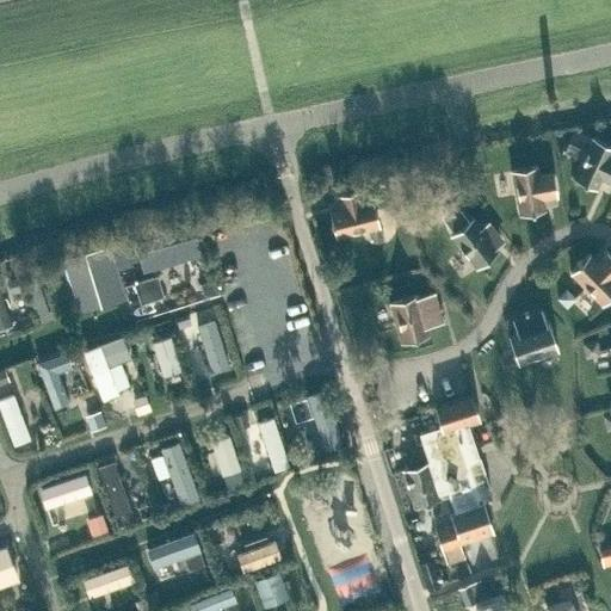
[(610,146),(591,137),(572,177),(597,190),(602,180),(610,184),(610,146)]
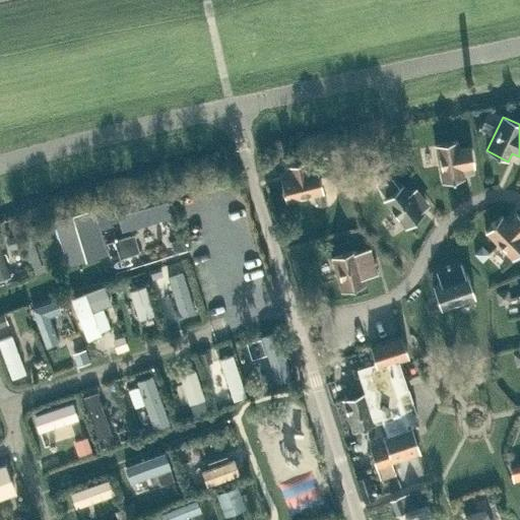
[(483,121),(480,129),(493,134),(496,127),(483,121)]
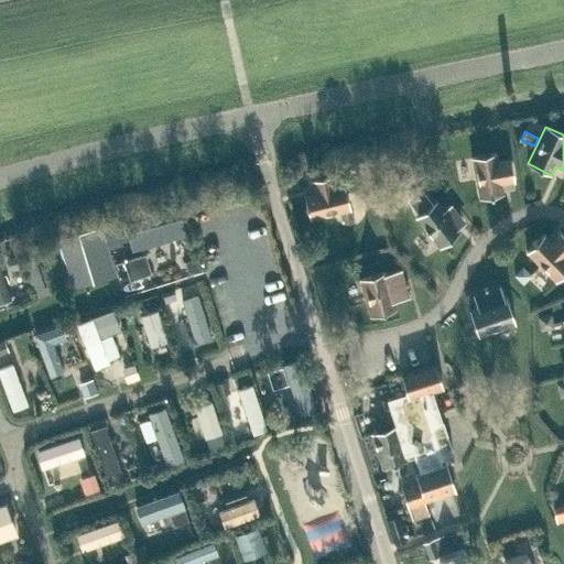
[(469,158),(478,198),(503,193),(502,185),(514,183),(510,159),(498,161),(496,153),(469,158)]
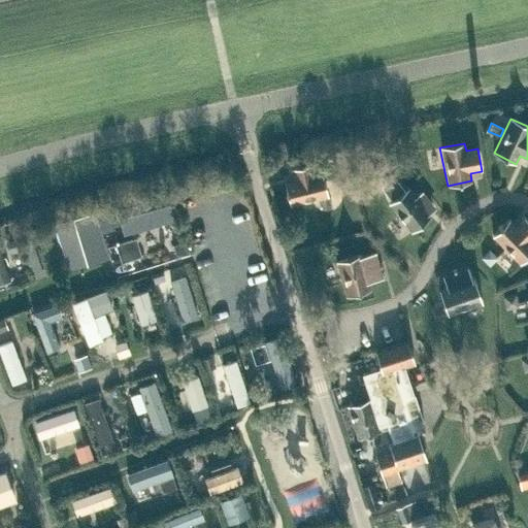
[(291,204),(327,195),(321,175),(314,177),(310,165),(292,170),(295,182),(286,184),(291,204)]
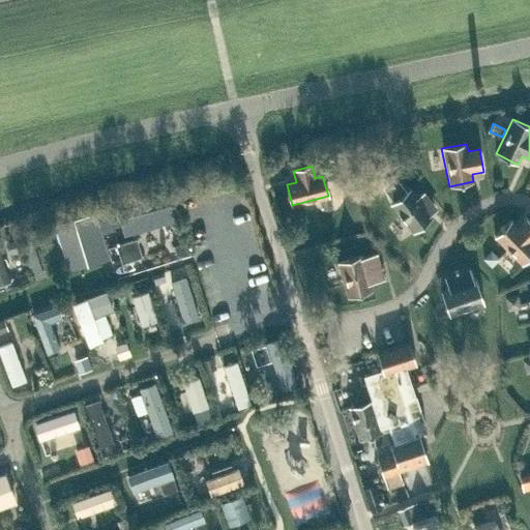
[(389,205),(412,233),(433,217),(431,214),(437,209),(423,194),(417,198),(410,188),(406,192),(398,181),(385,190),(393,202),(389,205)]
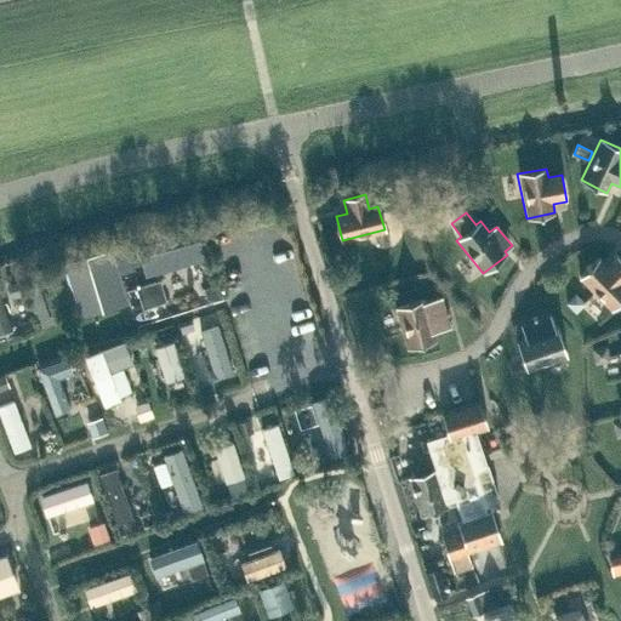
[(132,271),(187,256),(182,237),(126,251),(132,271)]
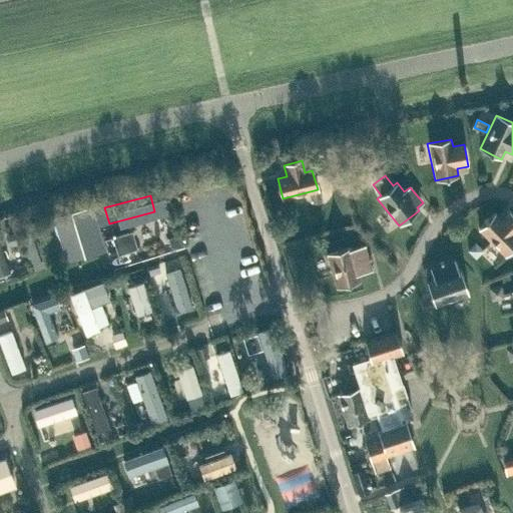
[(104,248),(91,204),(53,216),(66,261),(104,248)]
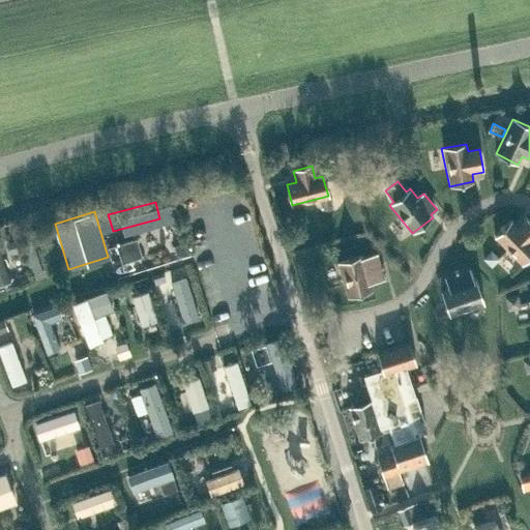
[(494,237),(522,265),(529,256),(529,223),(525,218),(518,227),(510,219),(494,237)]
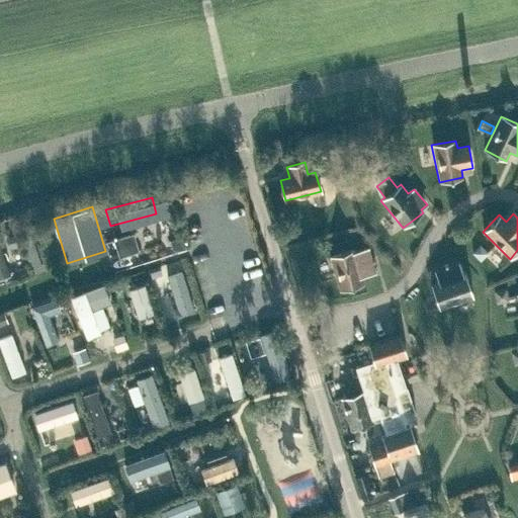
[(17,244),(14,234),(6,237),(10,246),(17,244)]
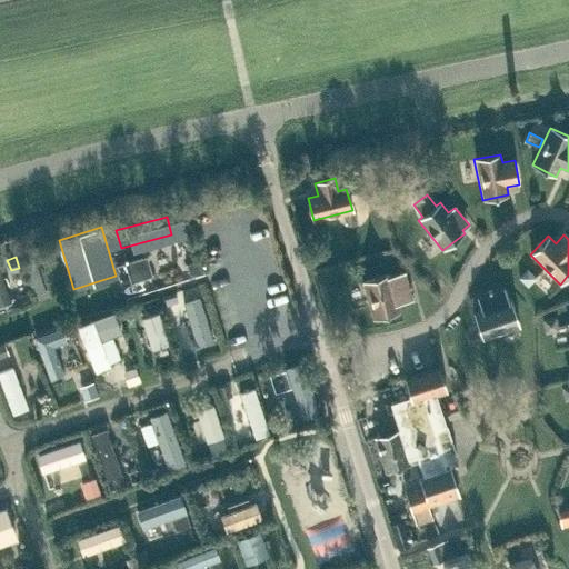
[(143,257),(127,262),(131,279),(149,273),(143,257)]
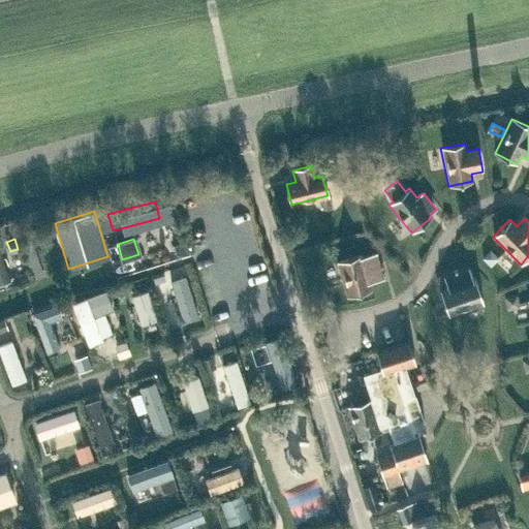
[(183,242),(175,245),(178,254),(186,252),(183,242)]
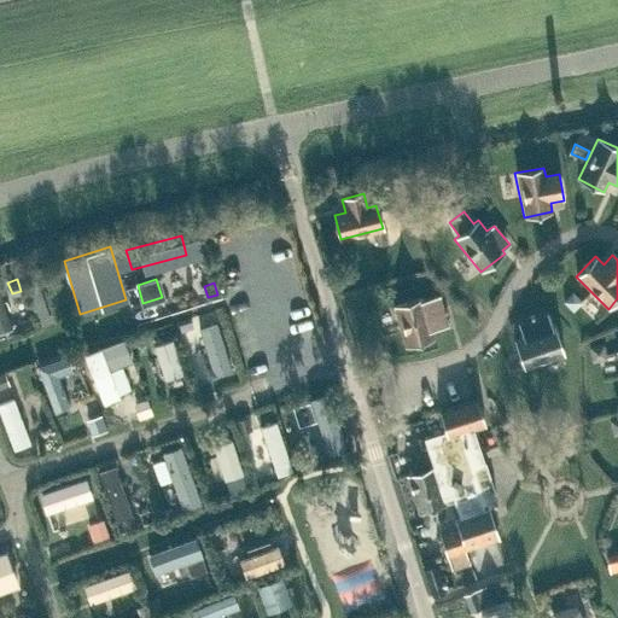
[(572,291),(563,301),(572,310),(582,301),(572,291)]
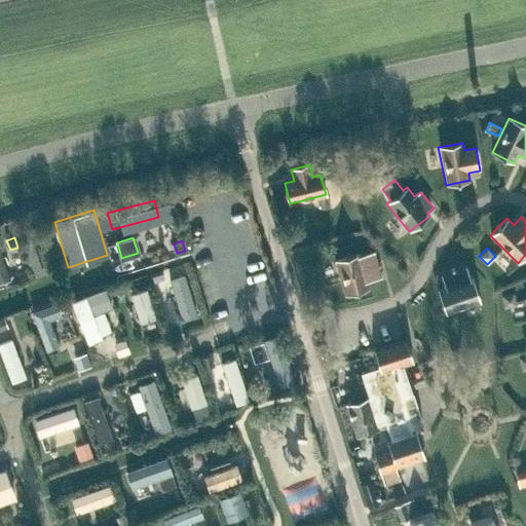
[(358,254),(334,260),(343,295),(367,289),(364,276),(377,273),(376,267),(379,266),(377,262),(374,263),(372,253),(359,256),(358,254)]
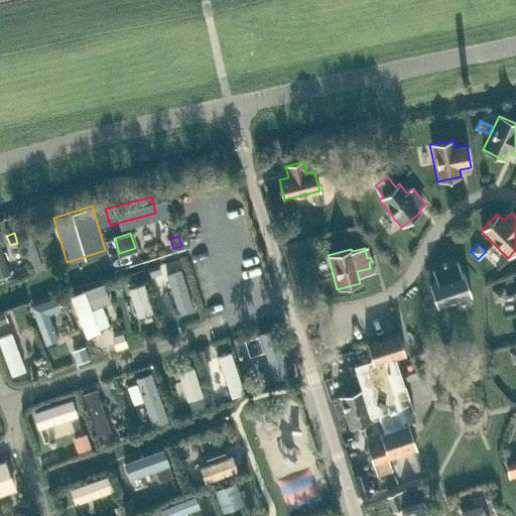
[(437,309),(472,297),(463,273),(462,274),(457,261),(431,270),(435,281),(428,284),(437,309)]
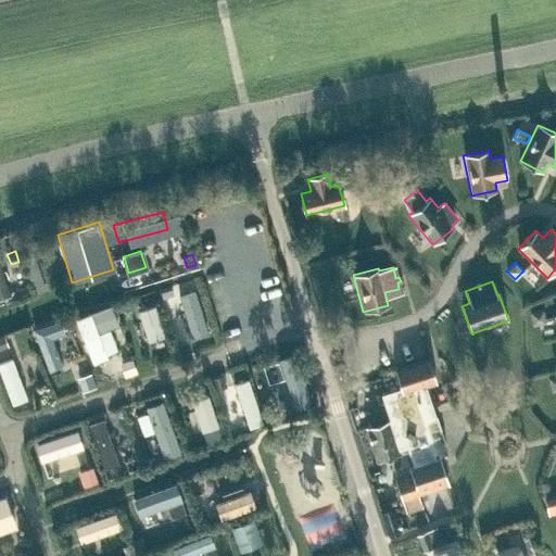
[(122,302),(154,297),(152,288),(121,293),(122,302)]
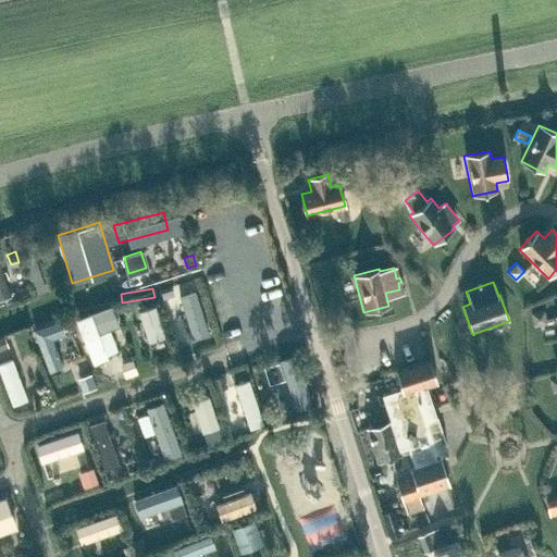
[(169,288),(158,293),(160,298),(171,295),(169,288)]
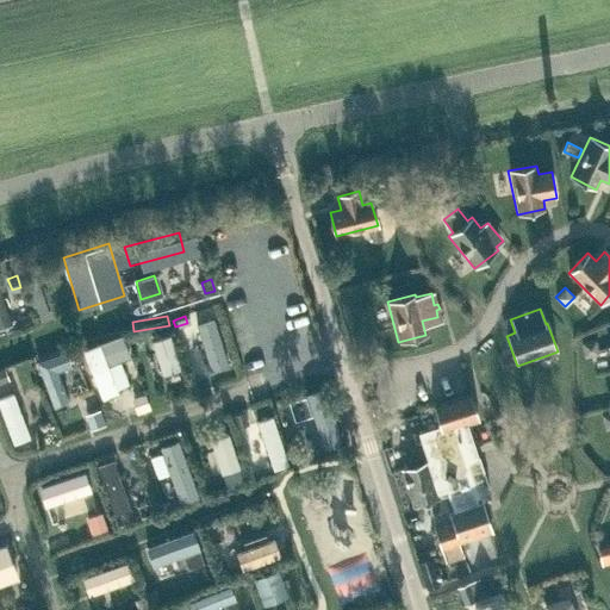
[(203,378),(221,372),(201,321),(184,328),(203,378)]
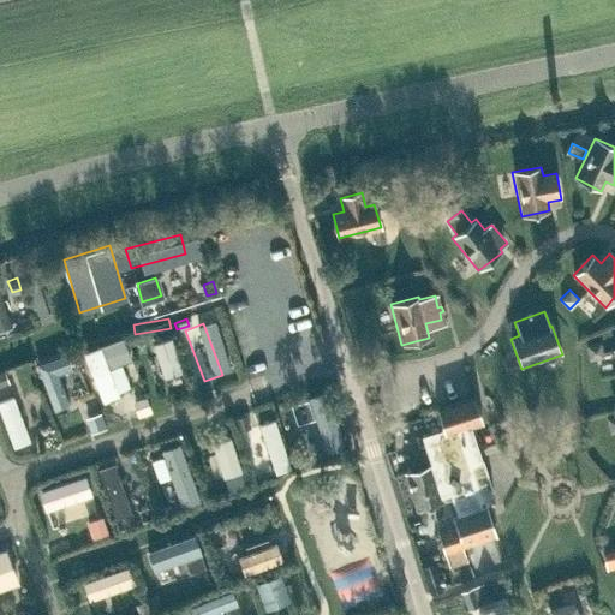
[(156,394),(174,389),(160,334),(142,338),(156,394)]
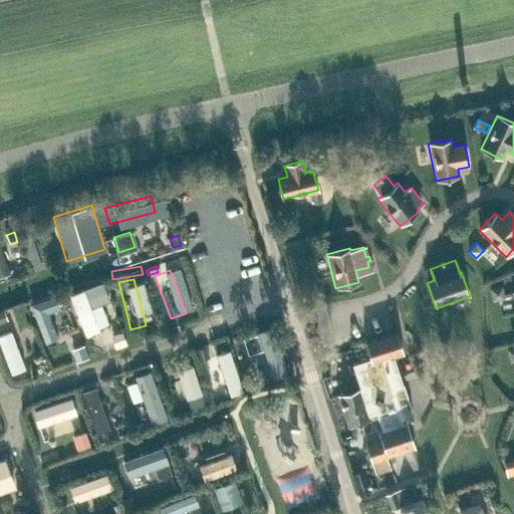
[(85,334),(98,329),(90,308),(108,301),(101,282),(69,294),(85,334)]
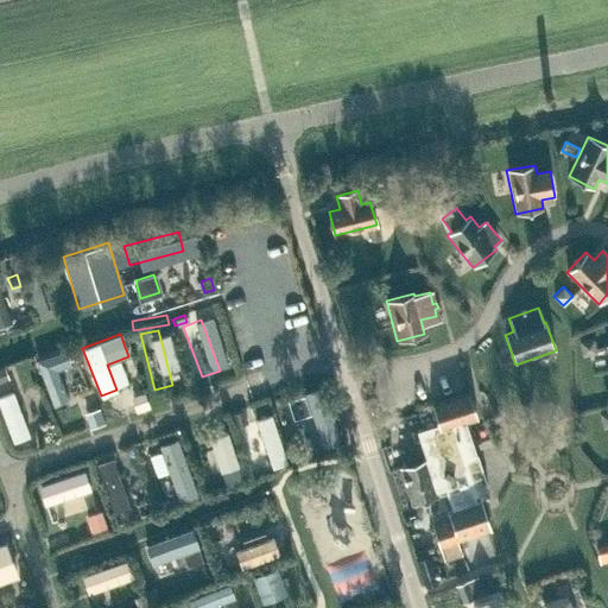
[(55,369),(68,365),(63,350),(37,361),(52,404),(65,399),(55,369)]
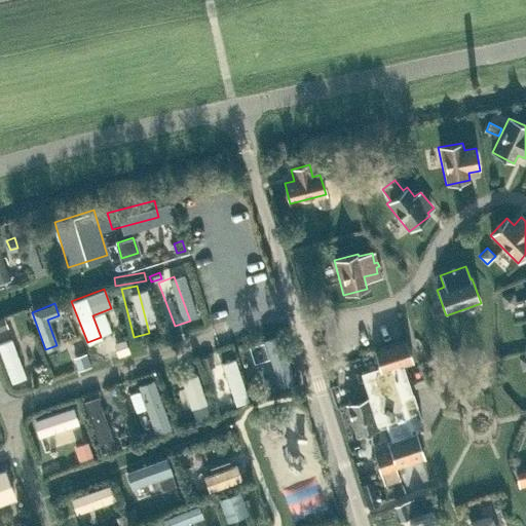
[(204,316),(208,334),(219,332),(216,314),(204,316)]
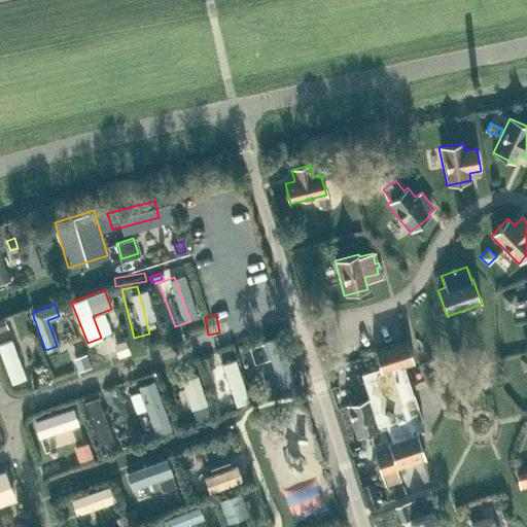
[(162,343),(173,339),(165,317),(153,321),(162,343)]
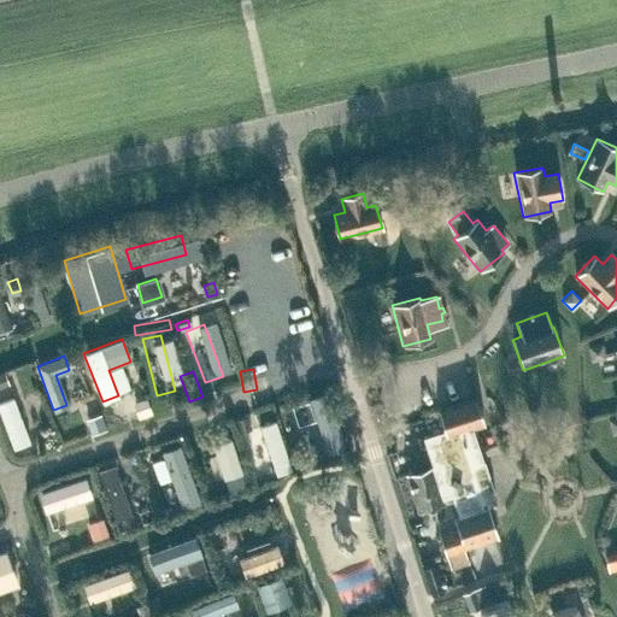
[(0,447),(0,448),(18,442),(0,393),(0,447)]
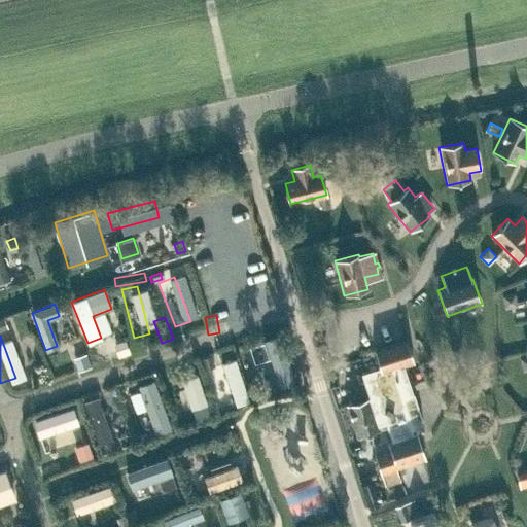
[(113,337),(101,342),(106,355),(118,350),(113,337)]
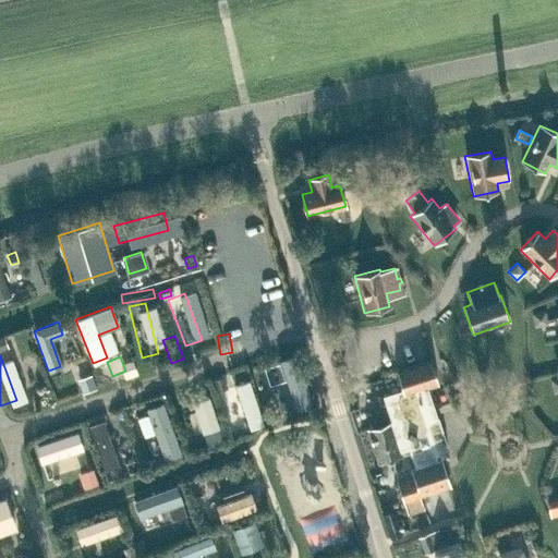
[(286,360),(266,366),(279,409),(299,402),(286,360)]
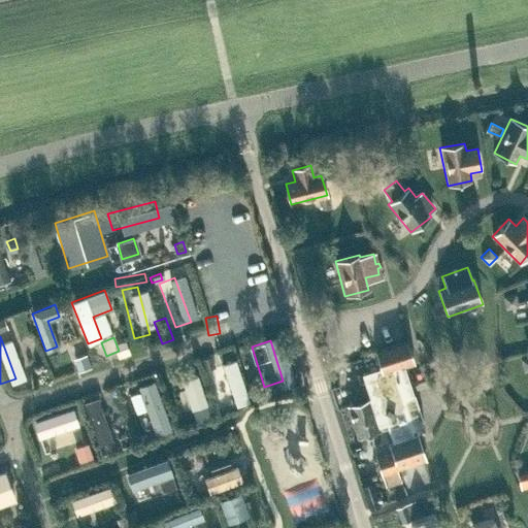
[(129,353),(125,341),(117,343),(121,356),(129,353)]
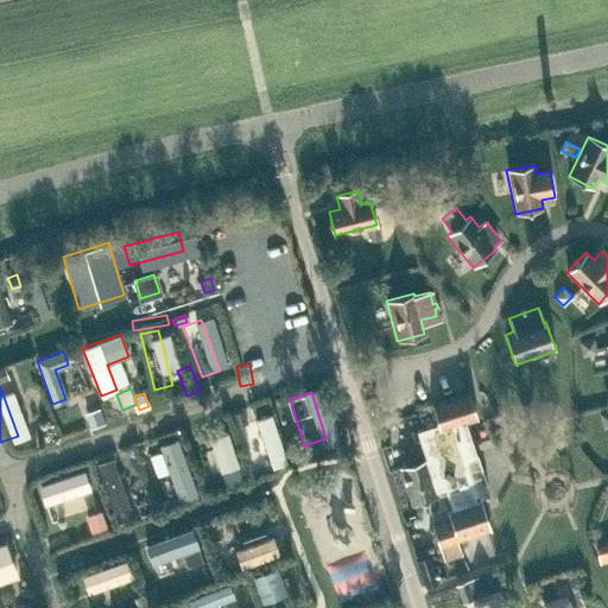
[(407,460),(401,462),(413,500),(445,489),(451,510),(447,511),(450,521),(432,527),(438,545),(443,559),(461,553),(457,540),(492,531),(481,501),(487,487),(476,454),(475,455),(464,424),(477,419),(468,394),(431,406),(438,425),(416,431),(418,437),(412,448),(409,451),(409,454),(410,455),(407,460)]
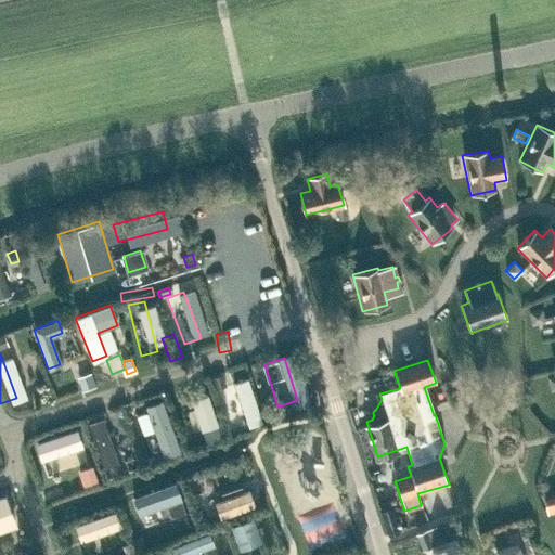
[(79,376),(84,388),(93,385),(89,372),(79,376)]
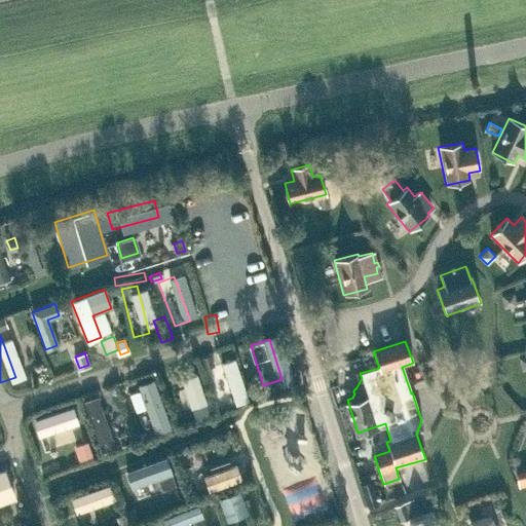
[(200,359),(204,369),(214,365),(211,355),(200,359)]
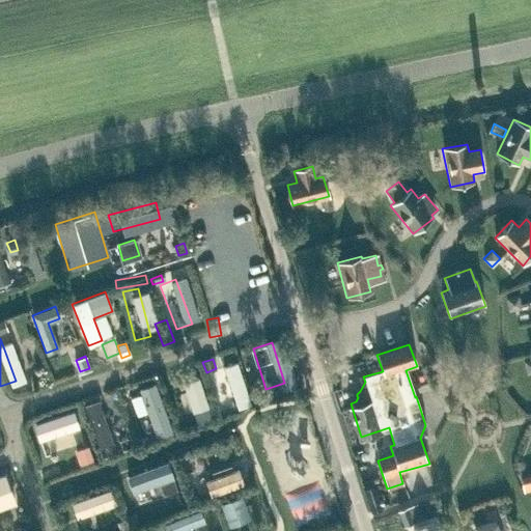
[(178,420),(197,418),(192,375),(173,378),(178,420)]
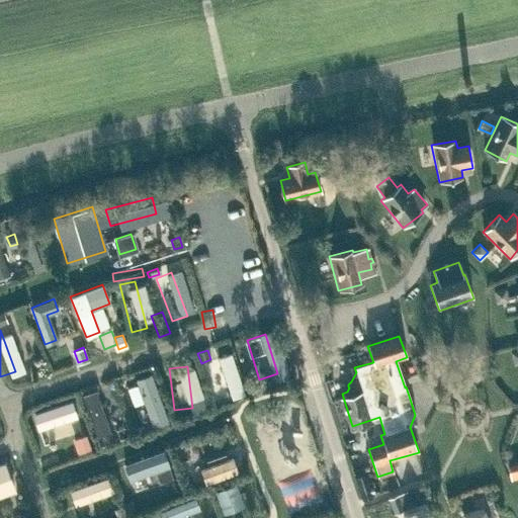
[(83,386),(102,428),(86,435),(89,441),(118,428),(113,419),(109,421),(100,403),(108,400),(99,379),(83,386)]
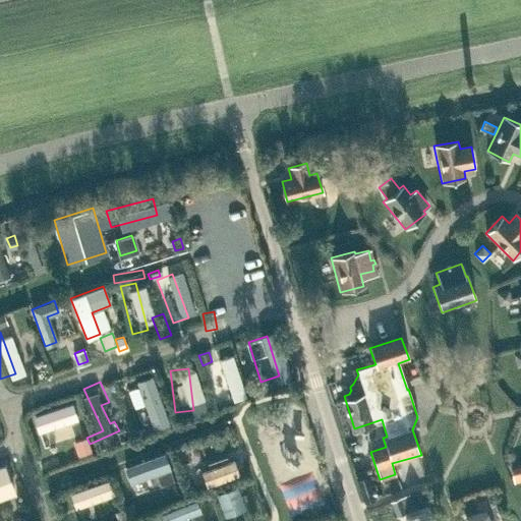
[(262,389),(258,382),(247,385),(249,393),(262,389)]
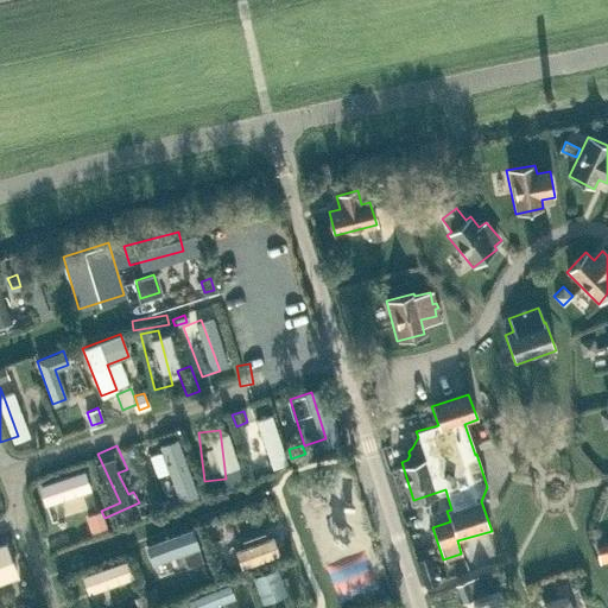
[(150,501),(183,495),(175,453),(156,456),(159,479),(146,481),(150,501)]
